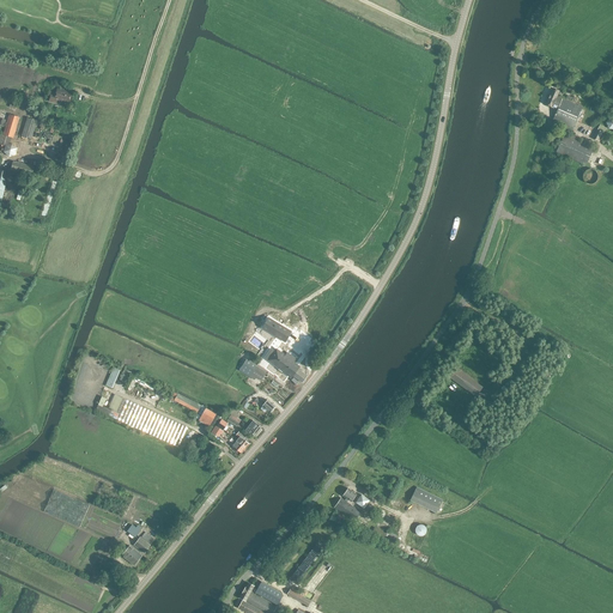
[(557,97),(559,91),(553,89),(546,105),(557,110),(553,120),(574,128),(583,108),(557,97)]
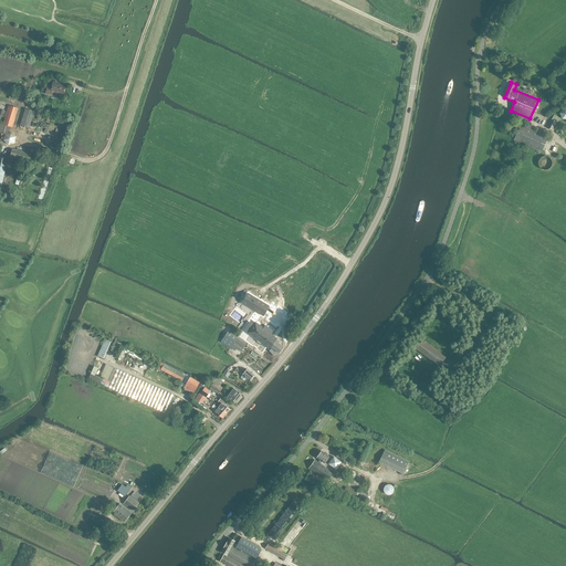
[(66,86),(61,85),(59,85),(59,84),(53,83),(52,87),(48,87),(45,94),(52,95),(52,93),(64,95),(66,86)]
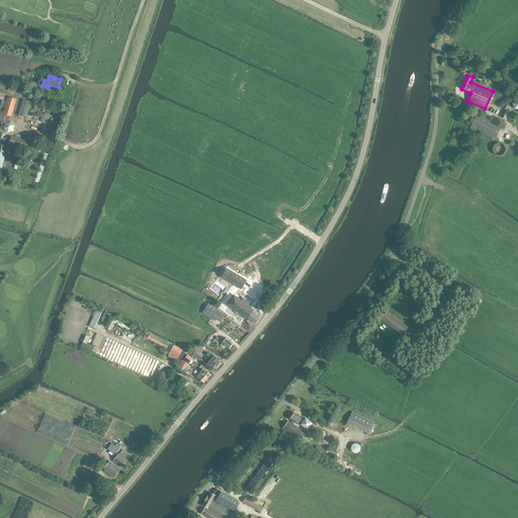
[(11,116),(16,99),(8,97),(3,114),(1,113),(0,115),(0,121),(3,123),(8,121),(10,116),(11,116)]
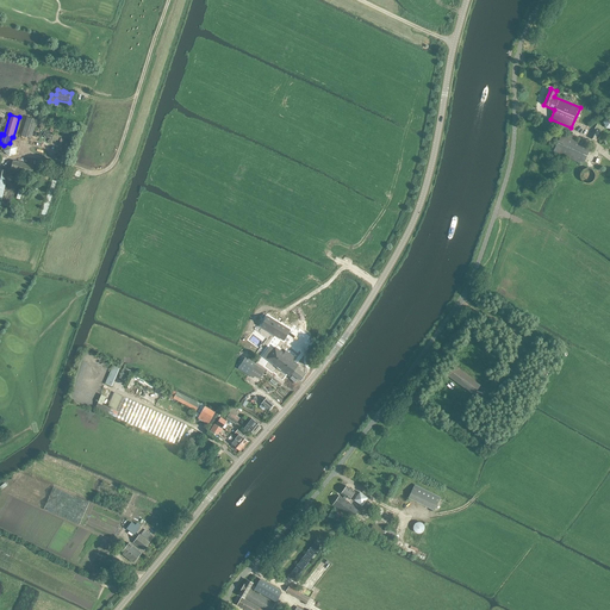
[(37,120),(27,117),(22,136),(31,138),(37,120)]
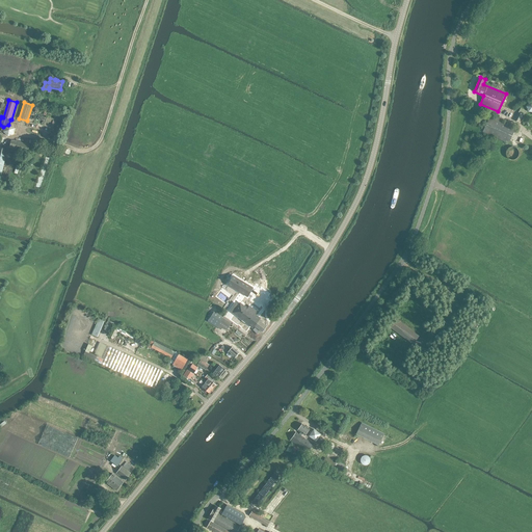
[(517,112),(513,120),(519,123),(523,115),(517,112)]
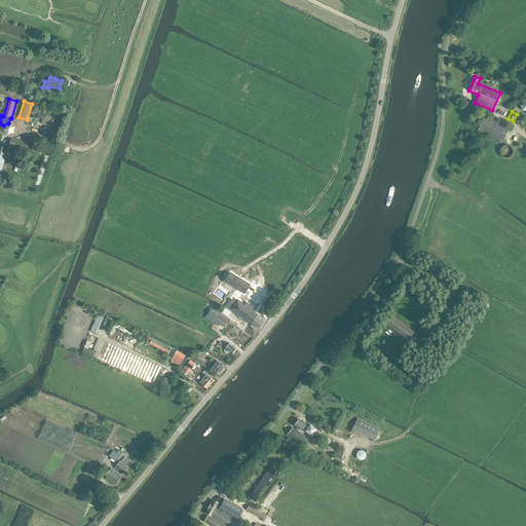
[(502,142),(510,127),(484,115),(478,130),(502,142)]
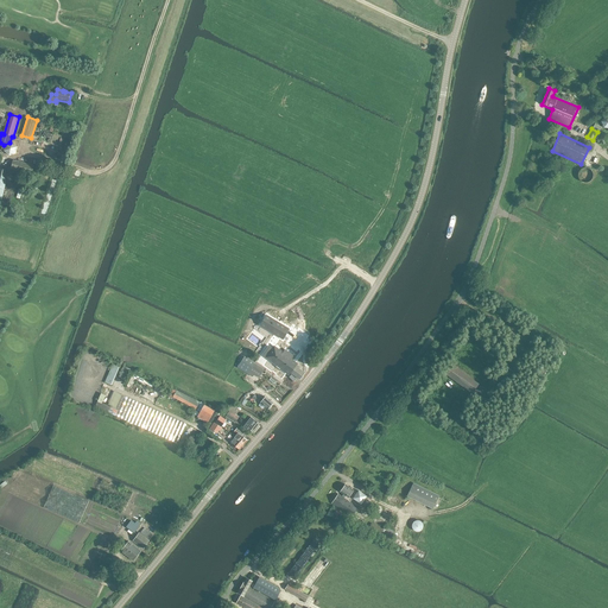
[(32,175),(33,165),(13,160),(10,172),(18,175),(18,171),(25,173),(25,176),(27,177),(27,173),(32,175)]
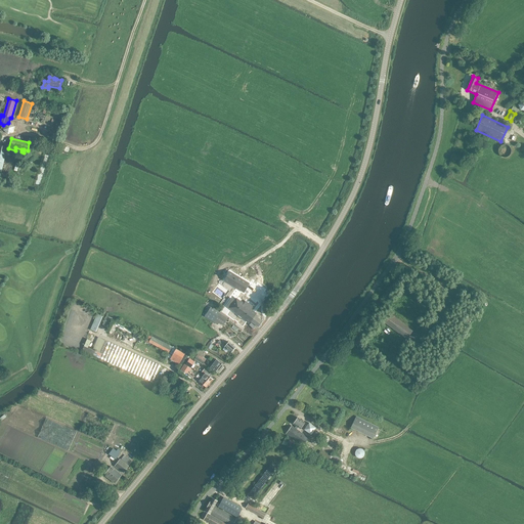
[(511,151),(511,149),(510,148),(510,147),(508,146),(507,145),(505,145),(504,145),(503,145),(500,147),(499,148),(499,149),(498,150),(498,151),(498,153),(499,154),(499,155),(500,156),(501,157),(503,158),(504,158),(505,158),(506,158),(507,158),(508,157),(509,157),(510,156),(511,155),(511,153),(511,151)]
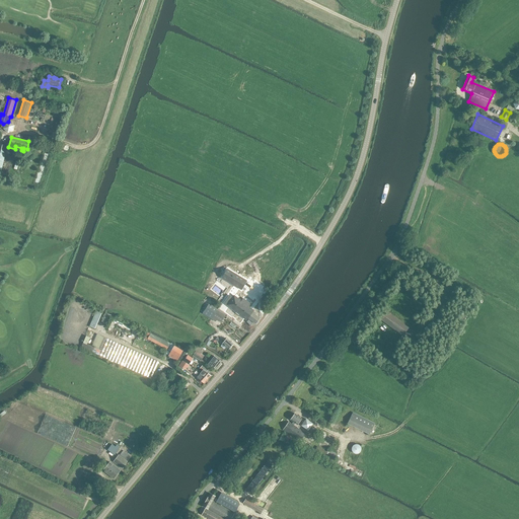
[(246,281),(227,270),(224,275),(230,279),(229,282),(232,284),(241,290),(246,281)]
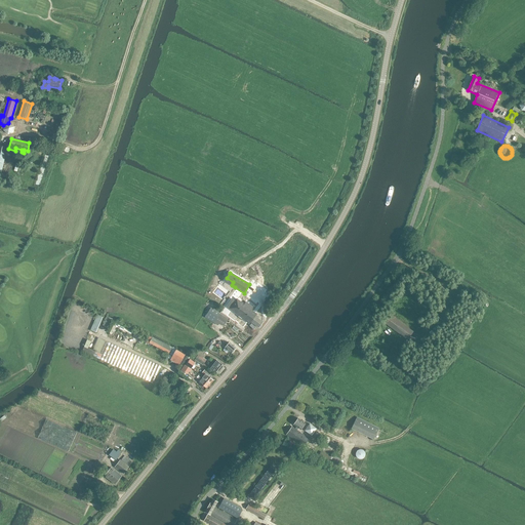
[(249,323),(251,322),(255,316),(256,314),(251,311),(253,308),(247,303),(245,305),(237,299),(235,301),(232,306),(231,309),(240,316),(239,316),(242,319),(242,318),(249,323)]
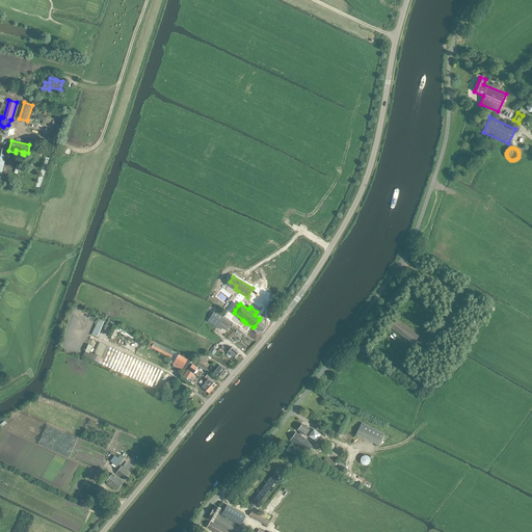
[(208,321),(216,327),(218,325),(227,330),(231,323),(214,312),(208,321)]
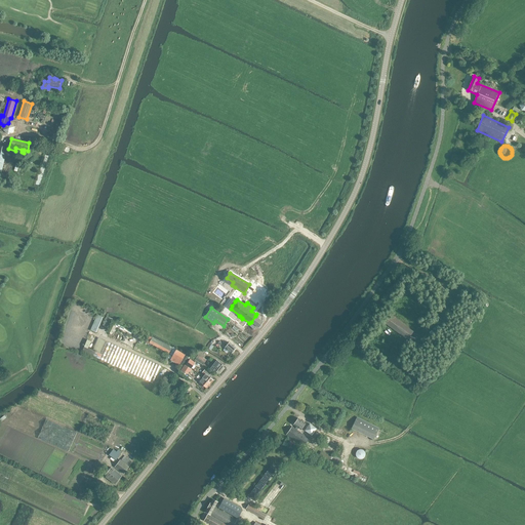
[(97,314),(91,330),(96,332),(103,316),(97,314)]
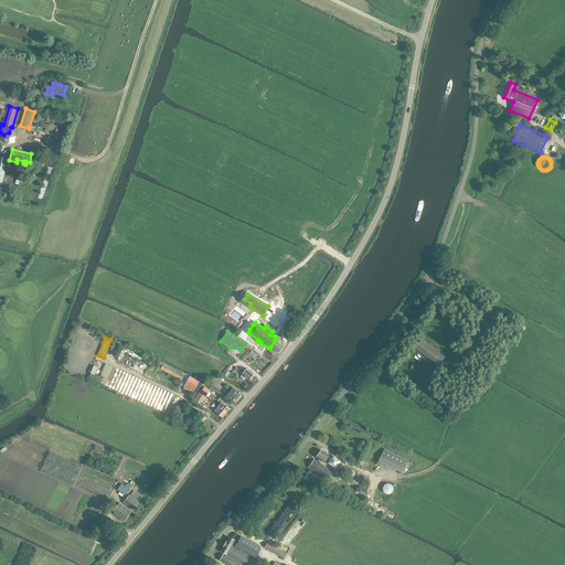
[(444,353),(422,338),(415,347),(436,363),(444,353)]
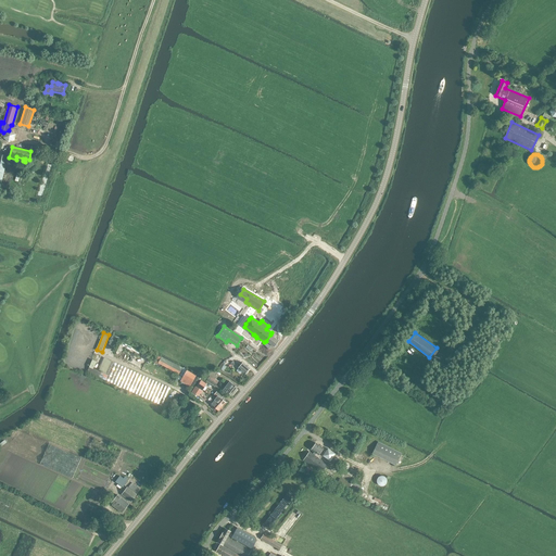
[(279,341),(270,335),(266,341),(275,348),(279,341)]
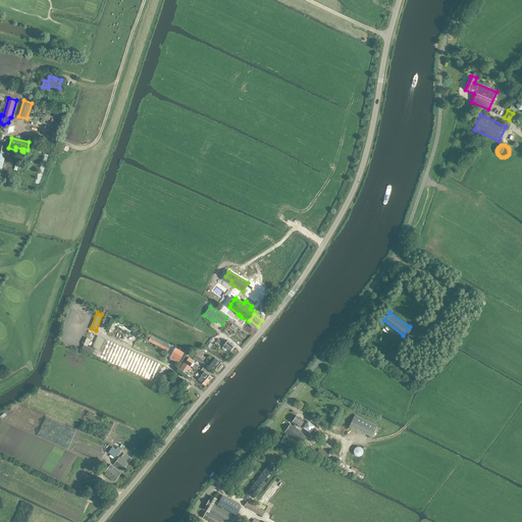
[(105,317),(102,323),(108,326),(111,320),(105,317)]
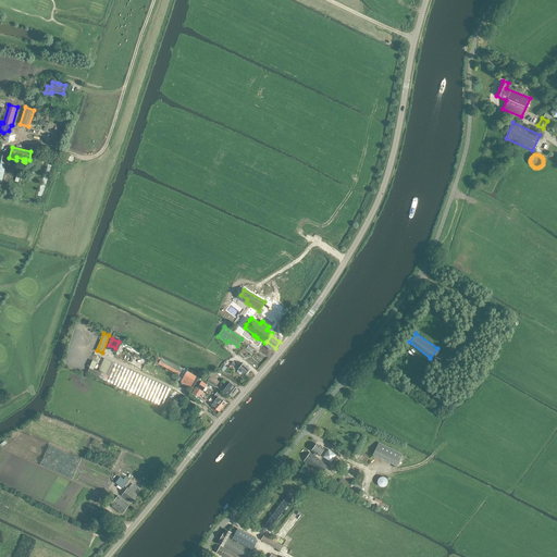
[(106,381),(114,362),(107,360),(101,372),(99,378),(106,381)]
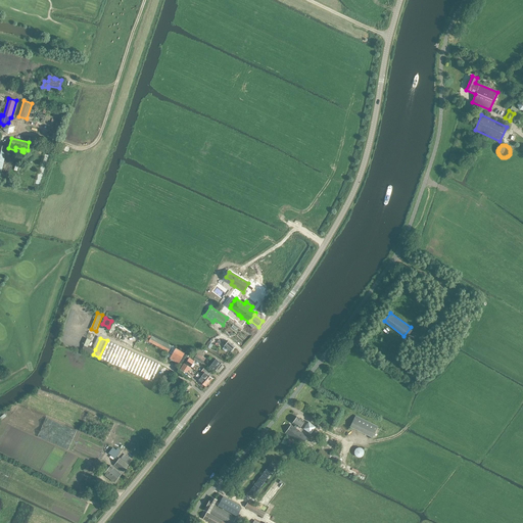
[(107,340),(99,358),(152,381),(160,365),(107,340)]
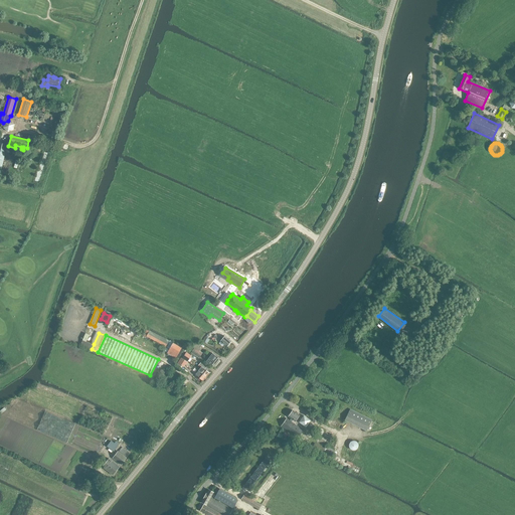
[(150,338),(167,347),(169,348),(168,349),(170,350),(169,352),(175,356),(181,346),(173,342),(173,343),(173,344),(172,345),(170,344),(169,343),(169,344),(152,335),(150,338)]
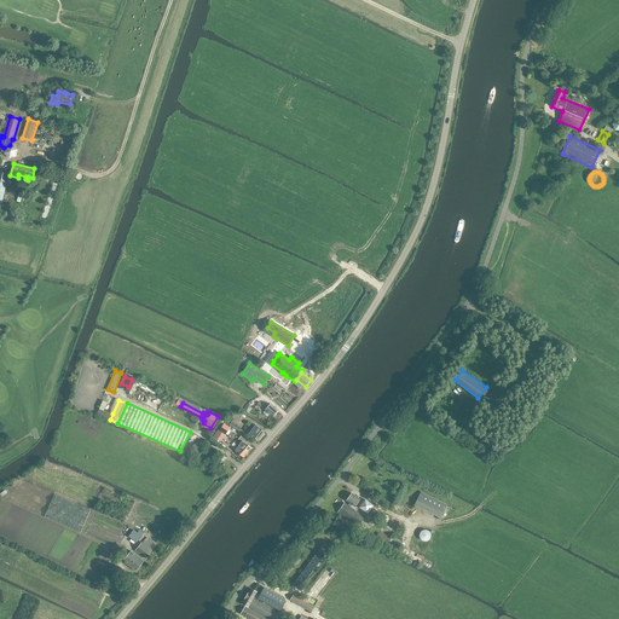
[(278,411),(270,404),(267,406),(266,405),(264,409),(266,410),(265,410),(264,412),(267,416),(270,414),(272,416),(278,411)]
